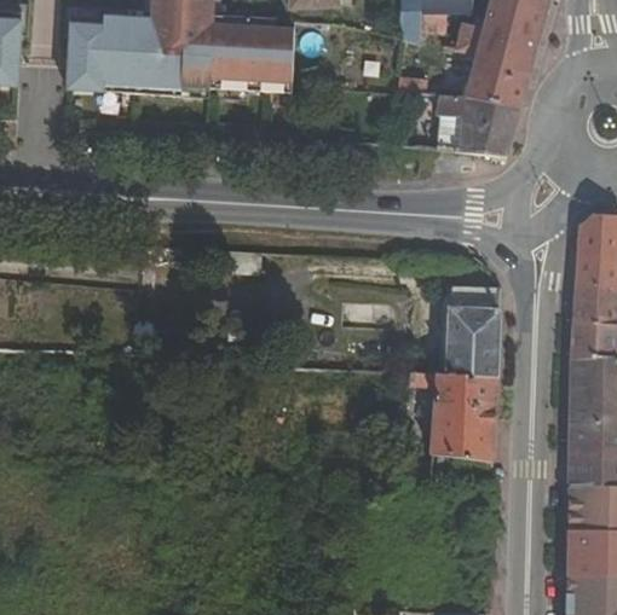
[(200,79),(284,86),(287,30),(207,28),(208,0),(144,0),(143,17),(97,15),(96,27),(63,25),(61,87),(92,88),(92,81),(200,90),(200,79)]
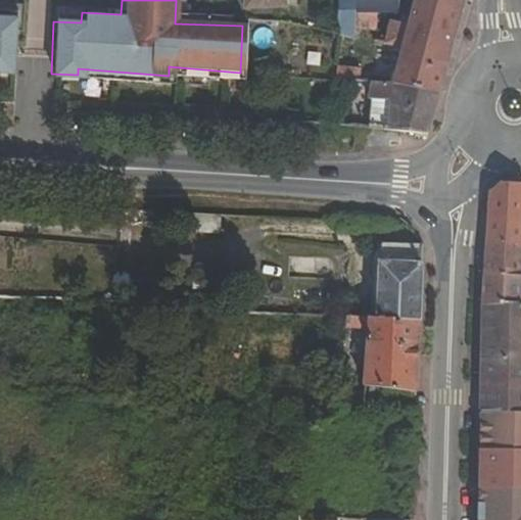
[(240,0),(241,9),(287,6),(286,0),(240,0)]
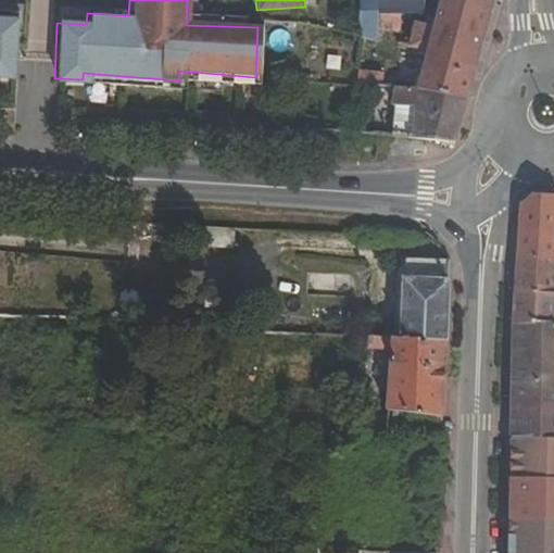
[(374,13),(419,12),(419,0),(351,0),(352,33),(375,37),(374,13)]
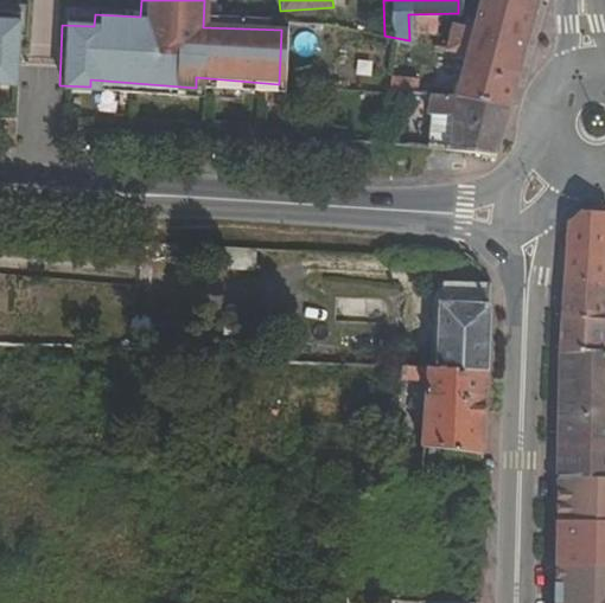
[(526,37),(535,0),(478,0),(472,26),(526,37)]
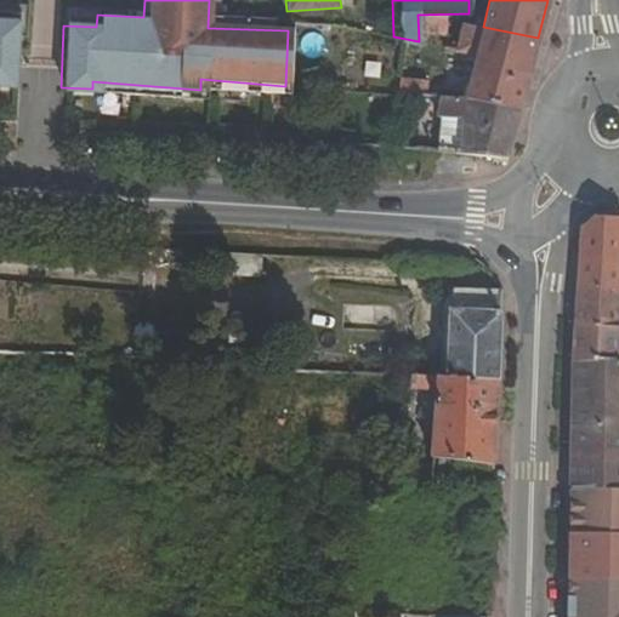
[(463,22),(455,50),(475,56),(464,96),(518,108),(538,38),(483,27),(463,22)]
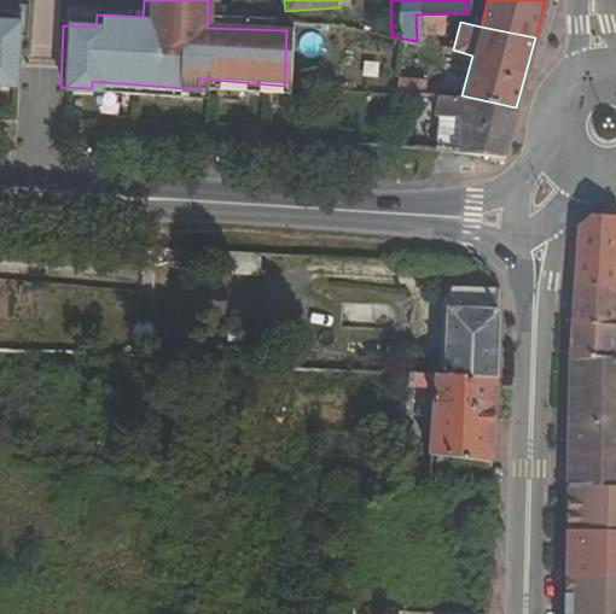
[(0,93),(10,94),(15,27),(0,24),(0,93)]
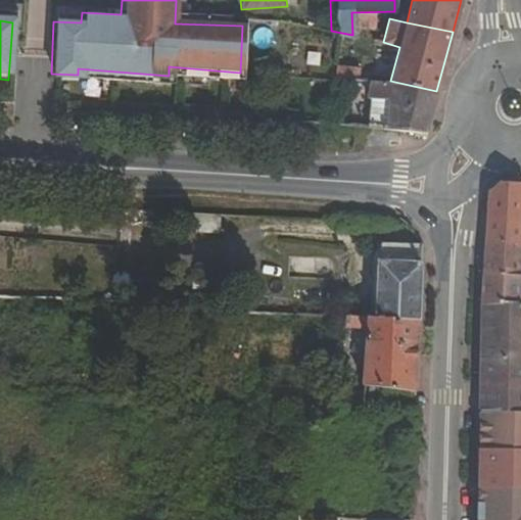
[(335,77),(360,79),(360,66),(336,65),(335,77)]
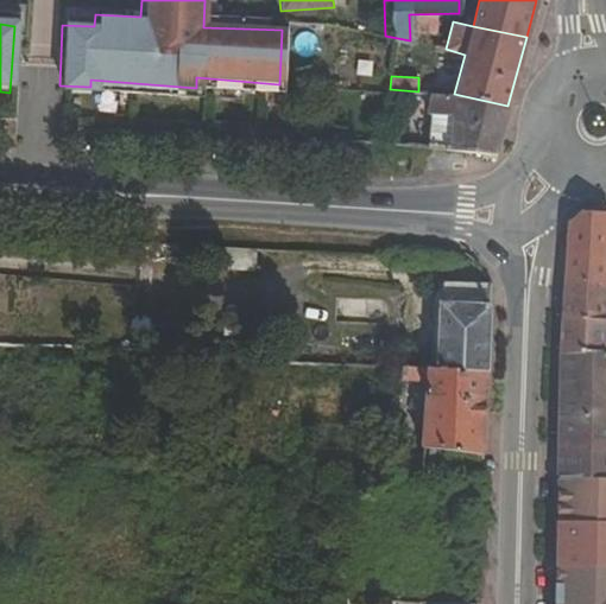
[(507,106),(454,94),(431,91),(427,112),(431,113),(452,114),(448,150),(494,153),(507,106)]
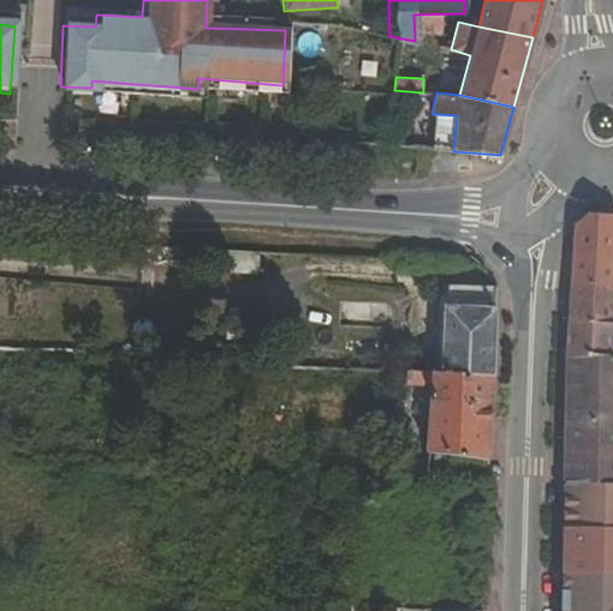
[(457,115),(436,114),(430,149),(453,151),(457,115)]
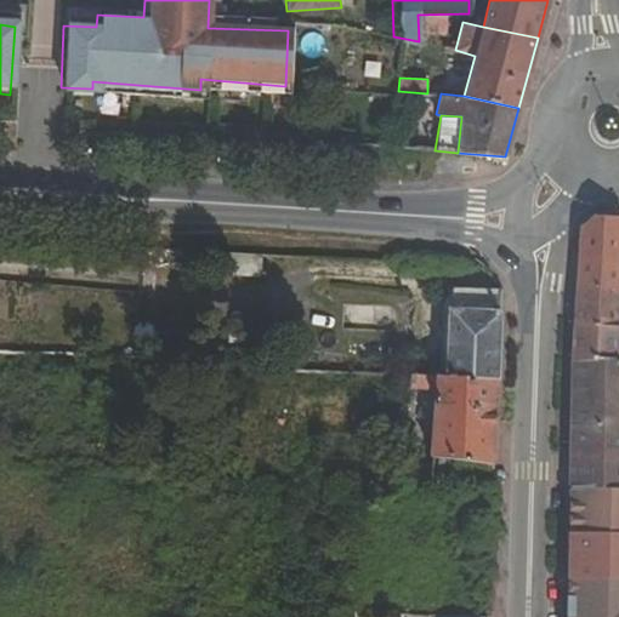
[(618,314),(618,315),(618,296),(618,216),(590,216),(579,226),(571,360),(618,358),(618,314)]
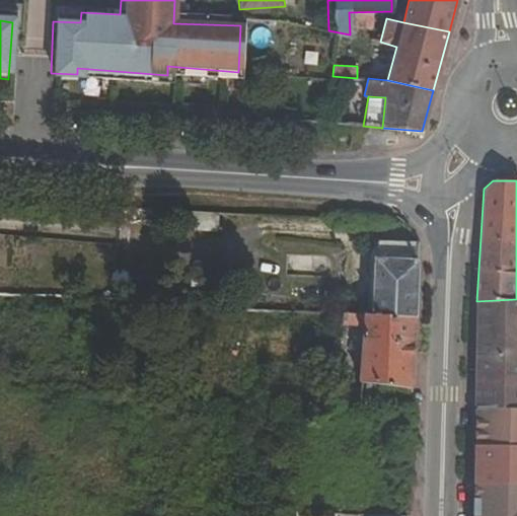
[(188,228),(217,228),(218,212),(189,210),(188,228)]
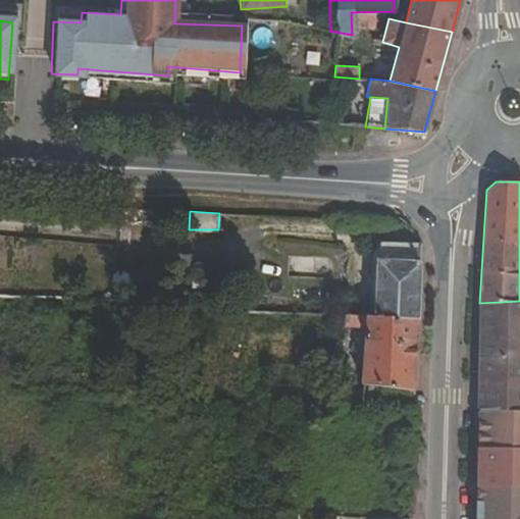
[(417,319),(420,243),(379,242),(374,316),(417,319)]
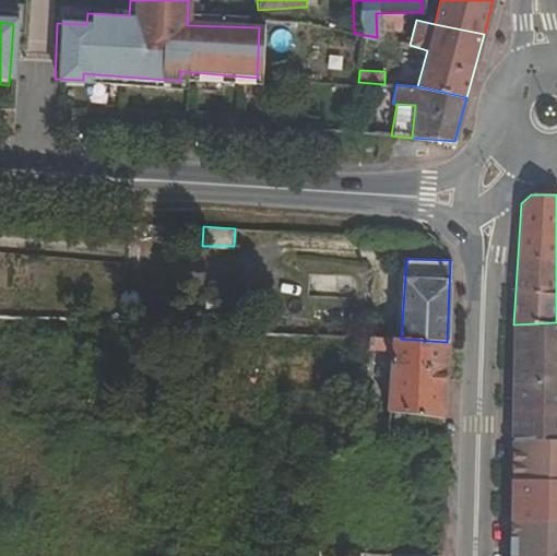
[(556,322),(513,324),(512,437),(556,437),(556,322)]
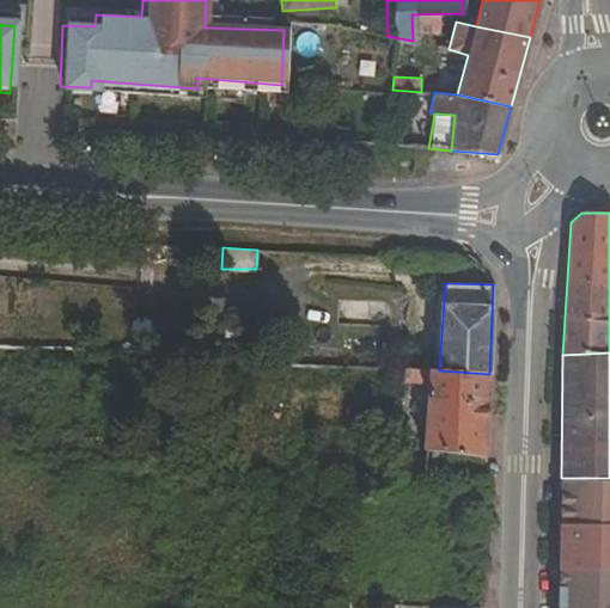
[(403,368),(402,382),(429,384),(425,448),(486,453),(489,374),(439,370),(403,368)]
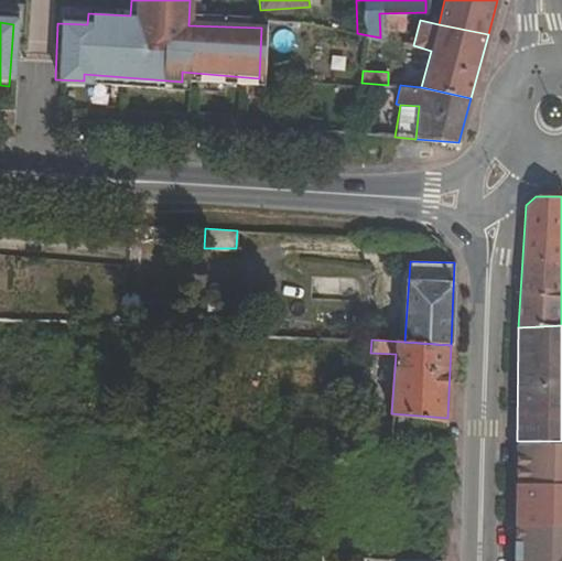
[(445,445),(447,418),(391,413),(388,441),(445,445)]
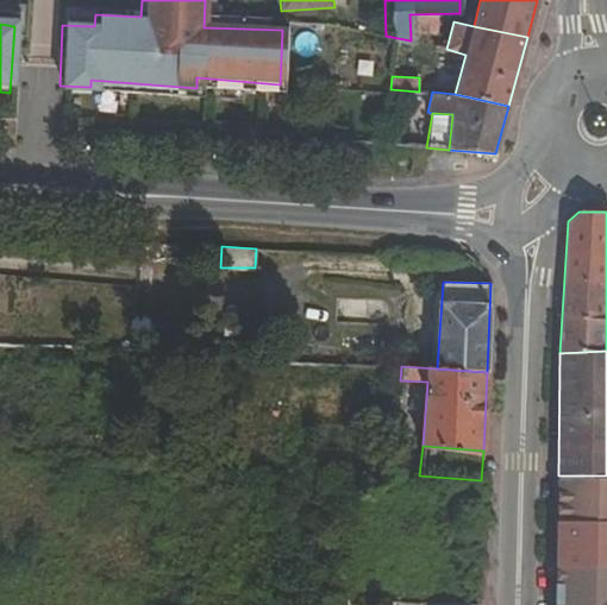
[(370,467),(393,470),(394,455),(370,454),(370,467)]
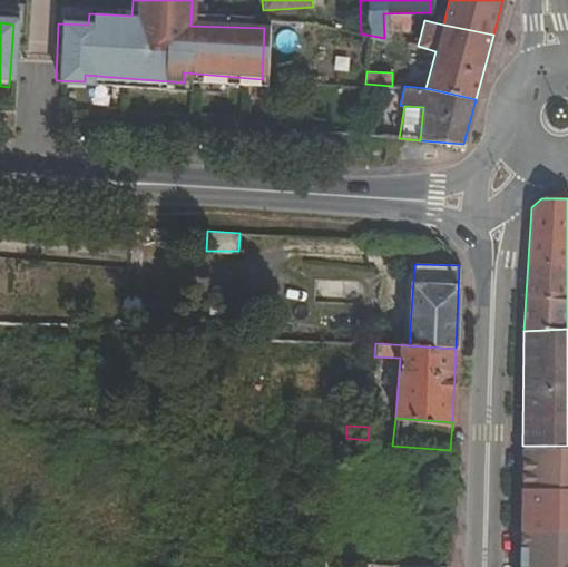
[(520,541),(519,566),(567,566),(567,446),(522,446),(520,530),(527,531),(527,541),(520,541)]
